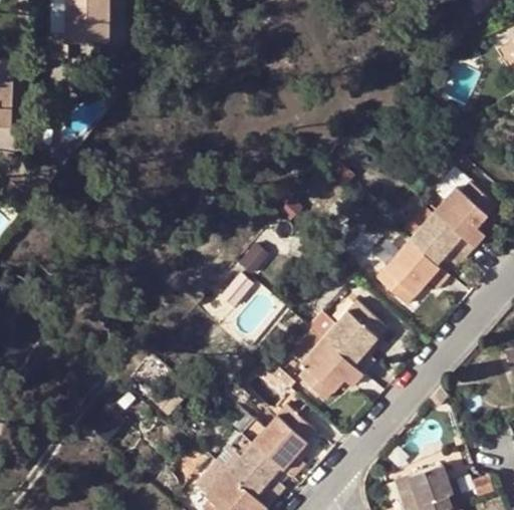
[(60,40),(60,0),(46,0),(46,60),(68,60),(68,40),(60,40)]
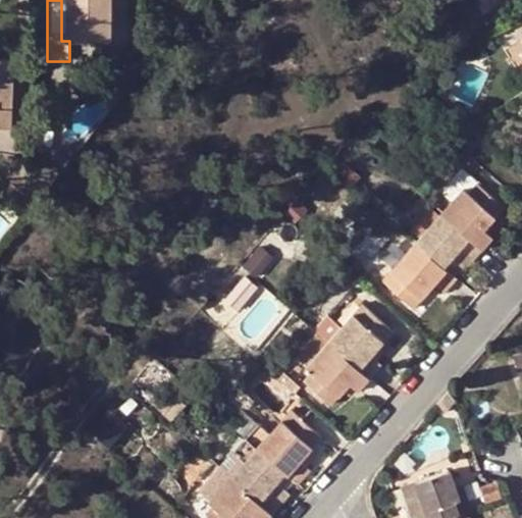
[(68,0),(69,41),(111,41),(111,0),(68,0)]
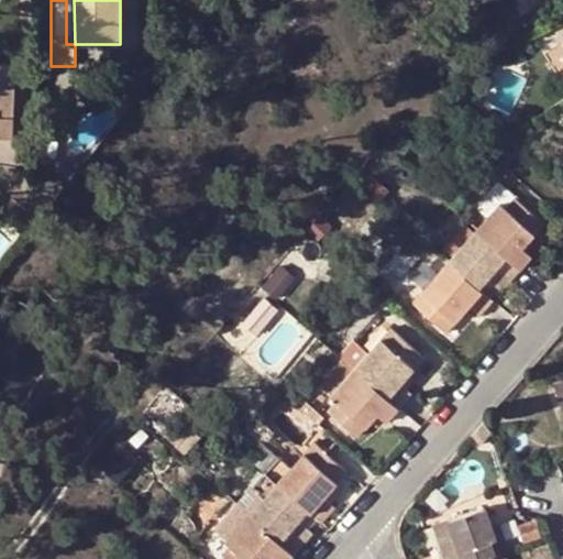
[(525,0),(516,7),(521,14),(543,0),(525,0)]
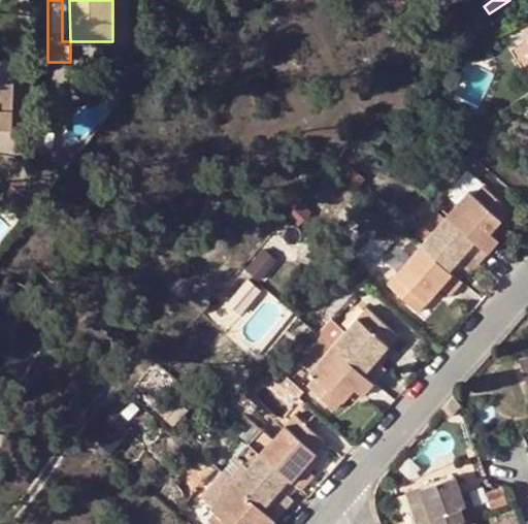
[(0,128),(12,129),(14,63),(0,62),(0,128)]
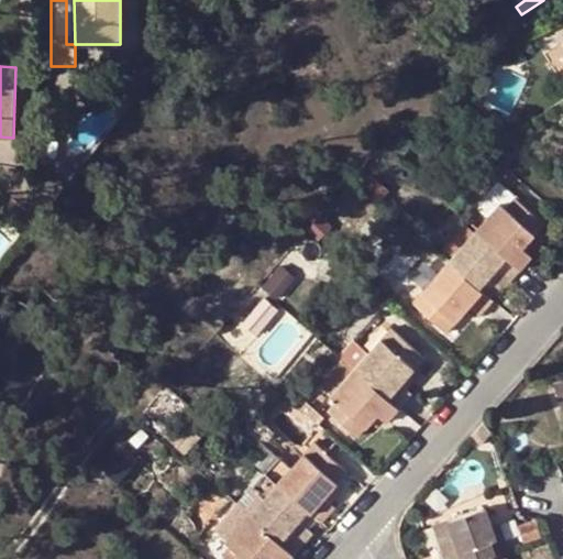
[(498,132),(504,136),(510,132),(499,123),(495,129),(498,132)]
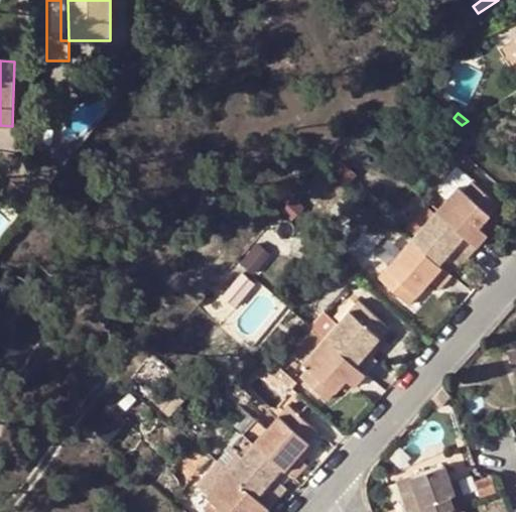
[(464,194),(473,183),(455,166),(437,186),(437,193),(447,201),(459,188),(464,194)]
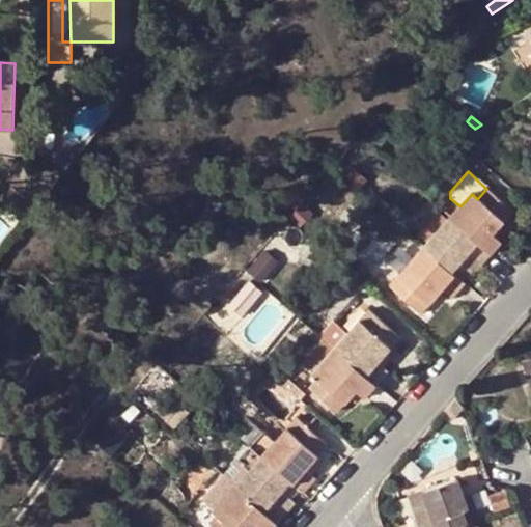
[(460,206),(451,218),(492,255),(503,243),(493,234),(512,213),(486,189),(477,199),(472,194),(460,206)]
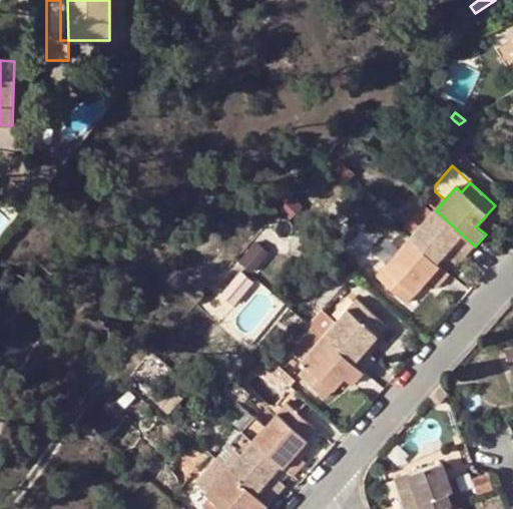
[(475,246),(436,210),(418,230),(410,239),(439,266),(446,258),(457,267),(475,246)]
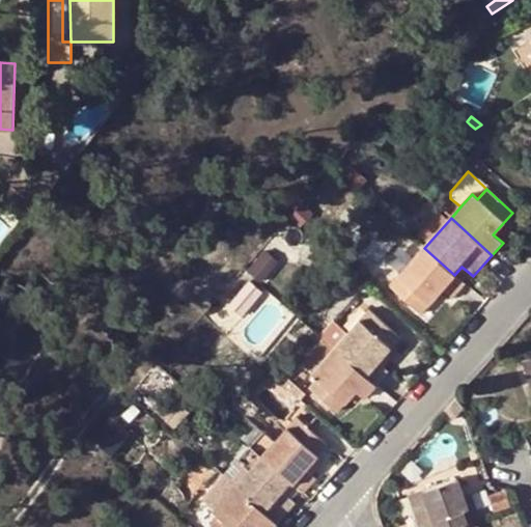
[(452,299),(465,285),(454,275),(424,248),(389,287),(421,314),(442,290),(452,299)]
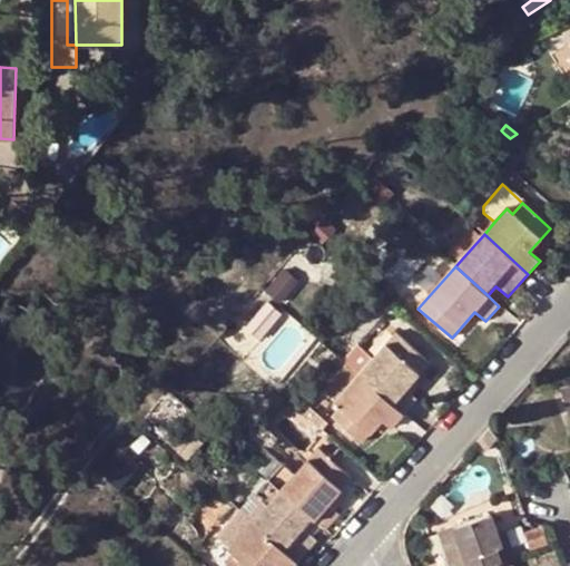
[(267,293),(279,303),(300,280),(288,270),(267,293)]
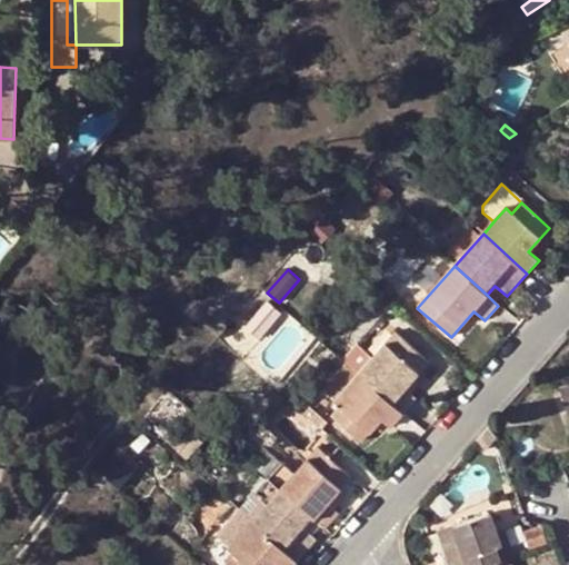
[(268,300),(246,326),(259,338),(281,313),(268,300)]
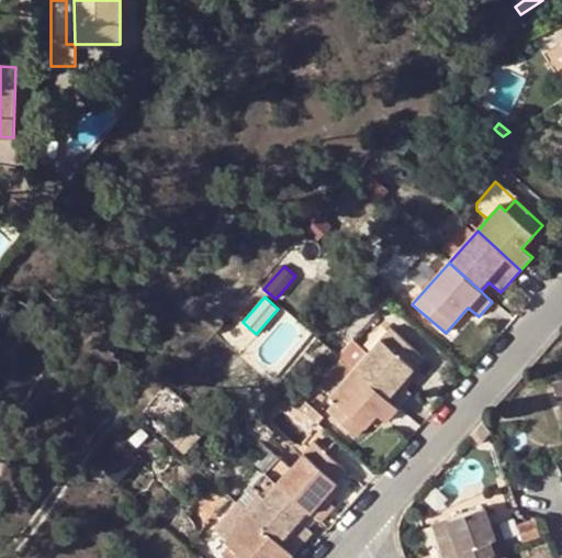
[(363,359),(353,370),(397,410),(411,394),(405,389),(401,384),(411,374),(422,359),(390,330),(363,359)]
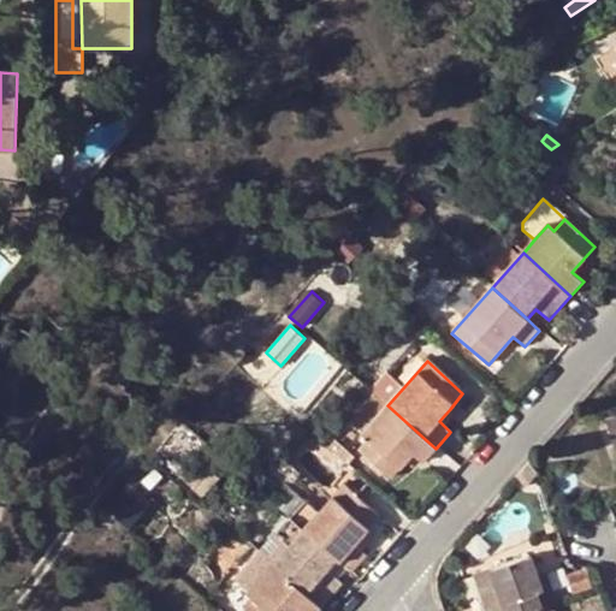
[(385,383),(374,393),(388,405),(398,393),(385,383)]
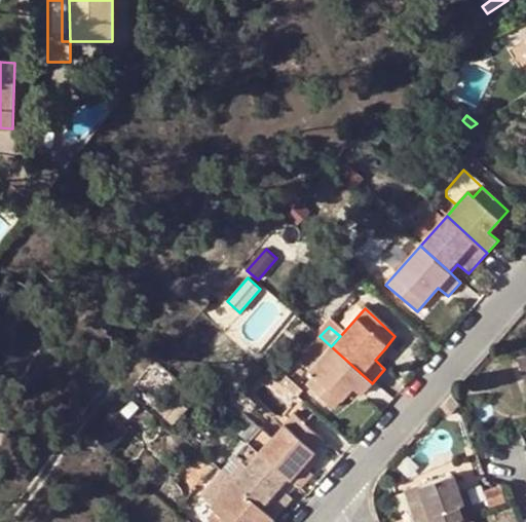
[(298,361),(309,370),(331,346),(320,336),(298,361)]
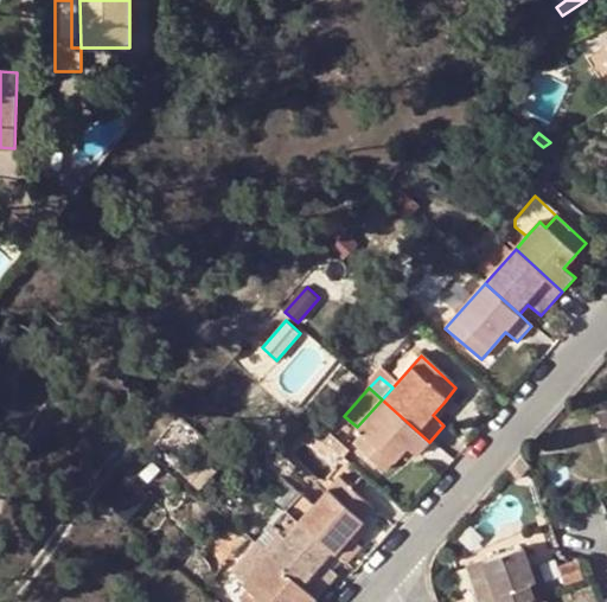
[(429,442),(382,399),(357,427),(364,434),(355,443),(384,471),(408,446),(414,450),(419,455),(429,442)]
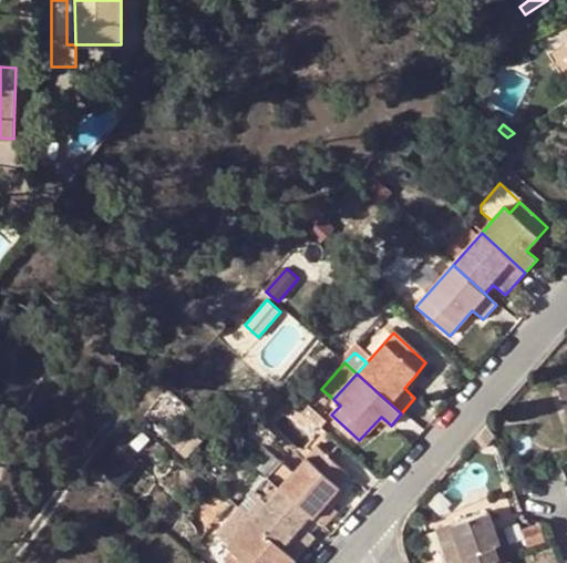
[(404,388),(409,392),(419,381),(414,377),(404,388)]
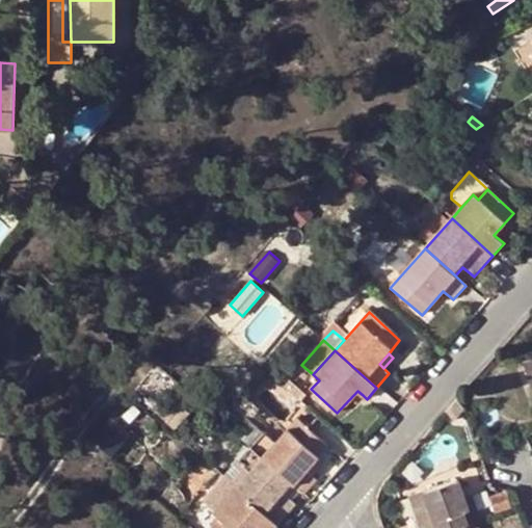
[(531,362),(522,365),(531,392),(531,362)]
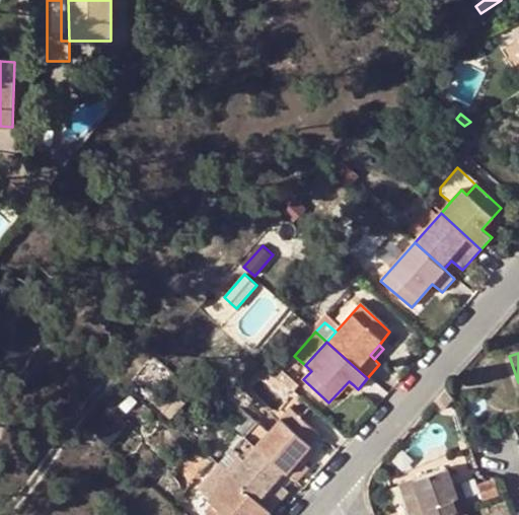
[(281,369),(276,376),(292,390),(298,383),(281,369)]
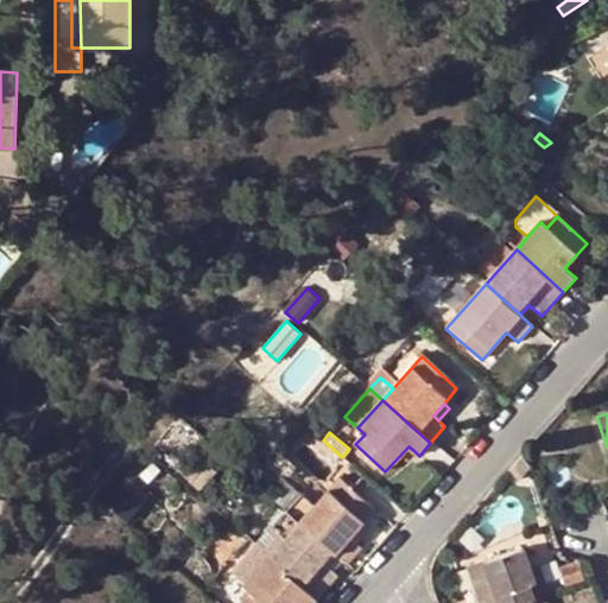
[(409,446),(398,459),(404,464),(415,451),(409,446)]
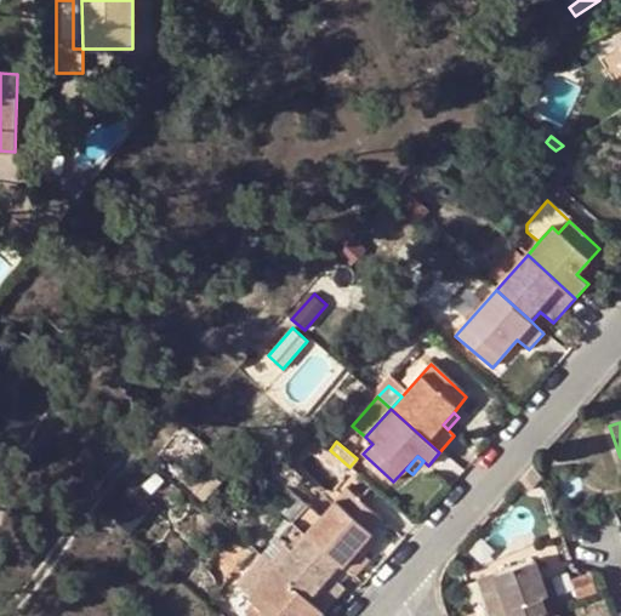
[(534,471),(523,483),(531,494),(543,480),(535,469),(534,471)]
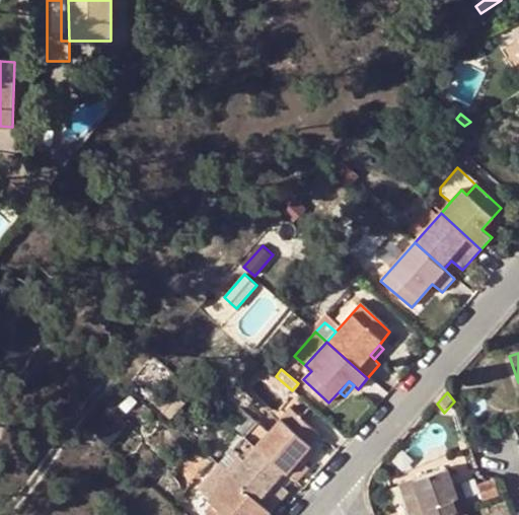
[(244,437),(256,448),(280,423),(267,411),(244,437)]
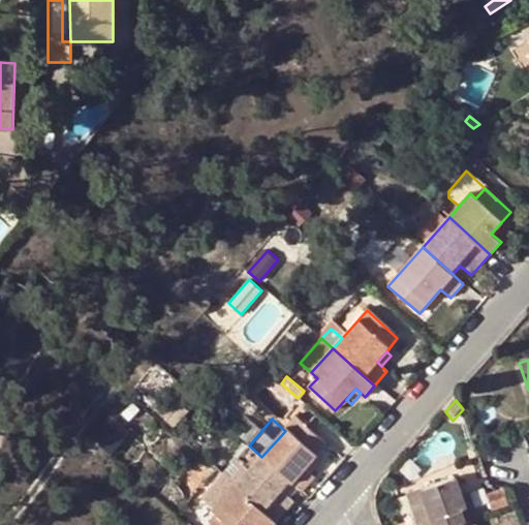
[(294,487),(302,493),(314,479),(311,475),(305,470),(314,460),(327,446),(297,419),(261,457),(289,482),(294,487)]
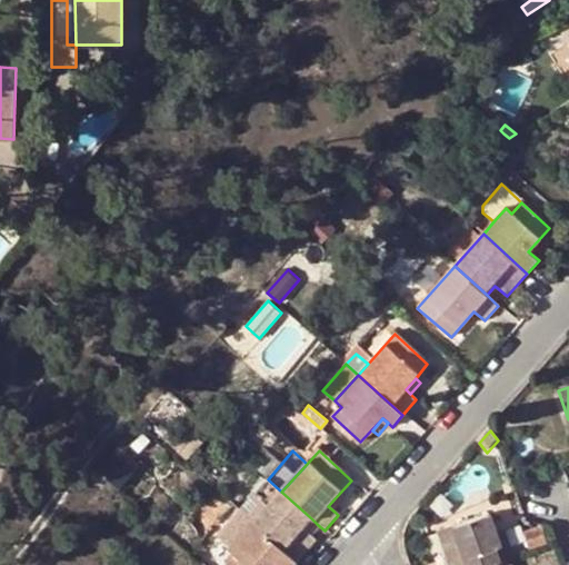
[(268,479),(239,512),(252,523),(281,492),(268,479)]
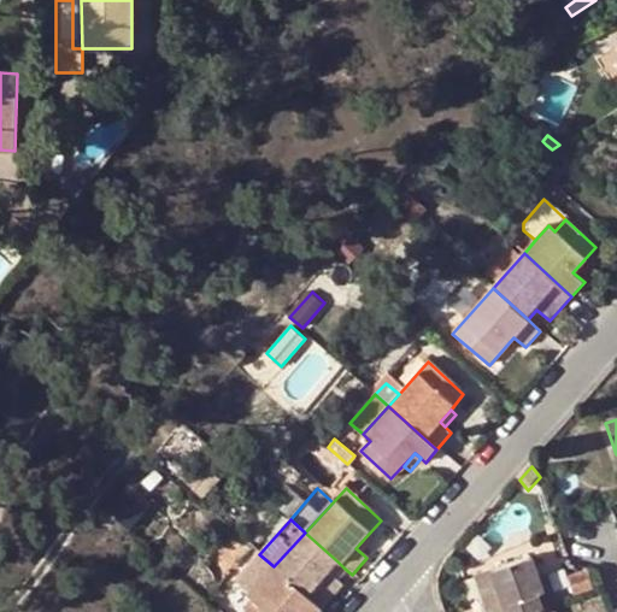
[(305,533),(274,566),(321,608),(341,587),(334,580),(327,572),(338,562),(305,533)]
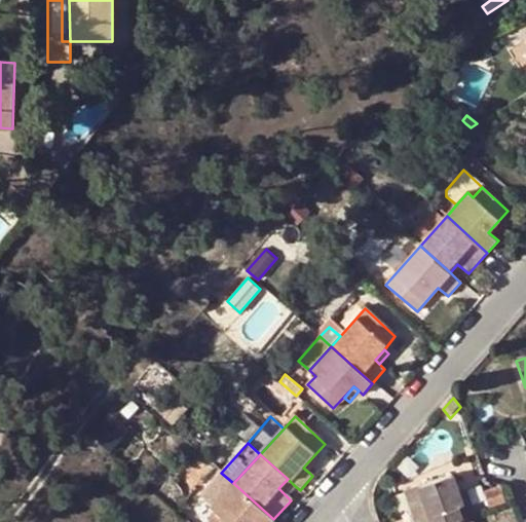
[(318,463),(312,457),(303,468),(309,473),(318,463)]
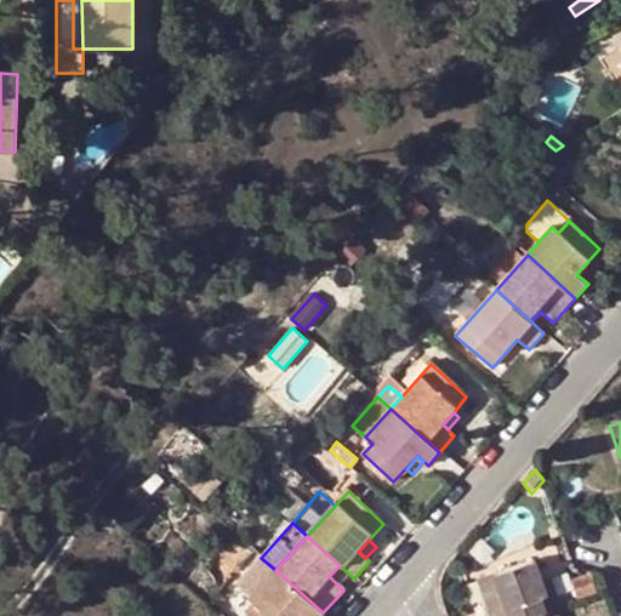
[(237,586),(251,598),(275,570),(261,558),(237,586)]
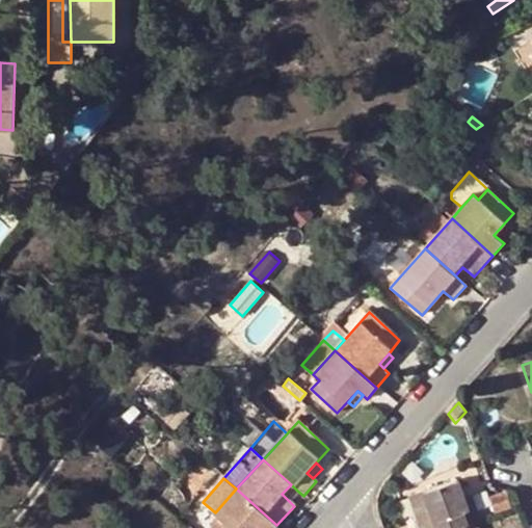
[(473,527),(477,526),(481,524),(476,509),(469,511),(463,498),(457,481),(424,493),(429,509),(435,527),(473,527)]
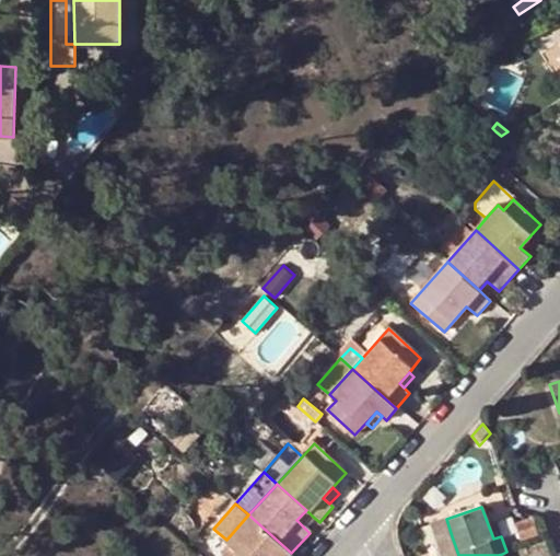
[(312,516),(306,510),(296,520),(303,526),(312,516)]
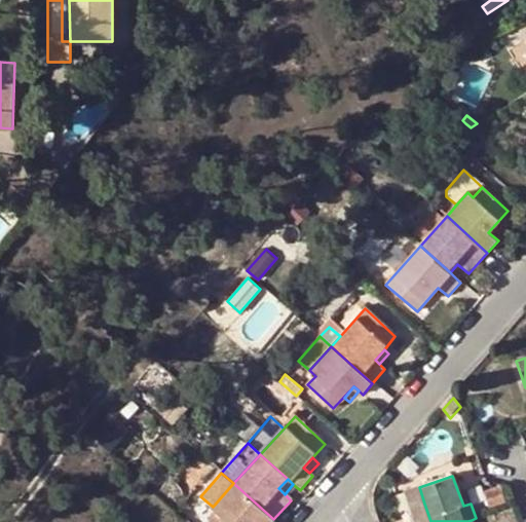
[(271,521),(273,519),(233,483),(213,507),(218,512),(209,521),(271,521)]
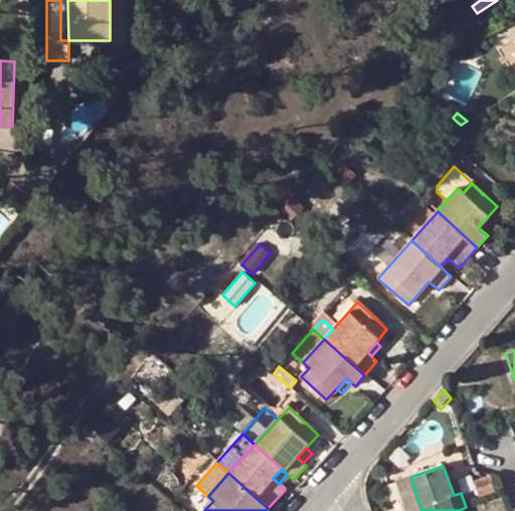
[(410,477),(397,482),(408,510),(421,510),(415,493),(410,477)]
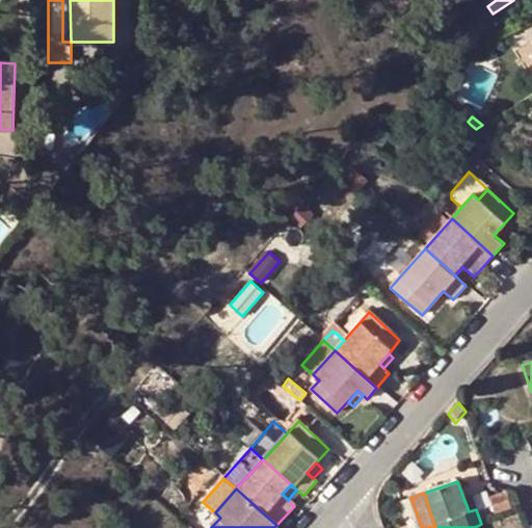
[(506,494),(491,499),(498,515),(512,509),(506,494)]
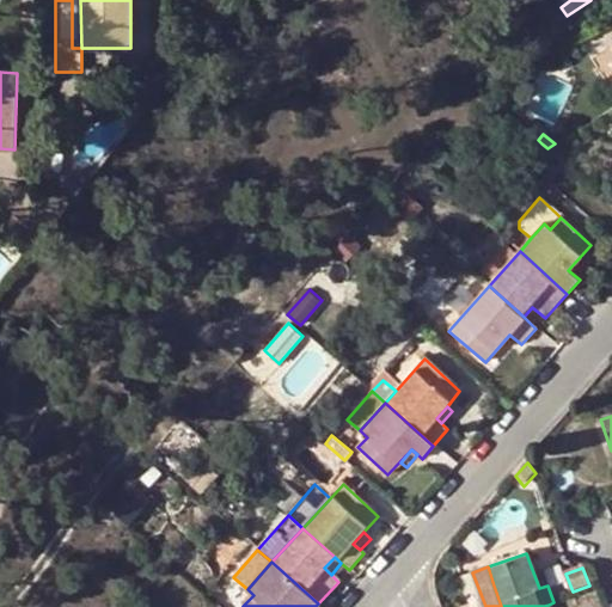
[(542,571),(533,572),(539,588),(548,586),(542,571)]
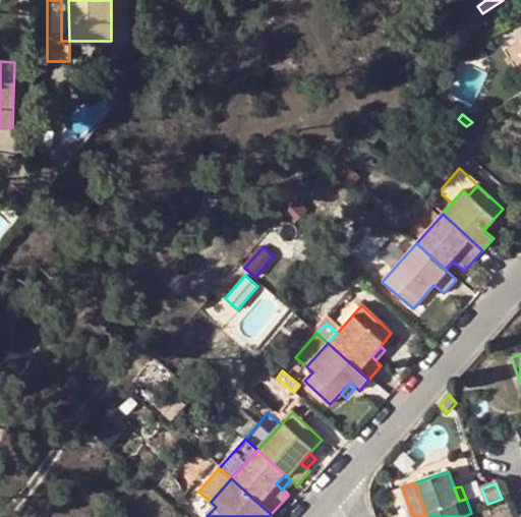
All buildings are outlined.
